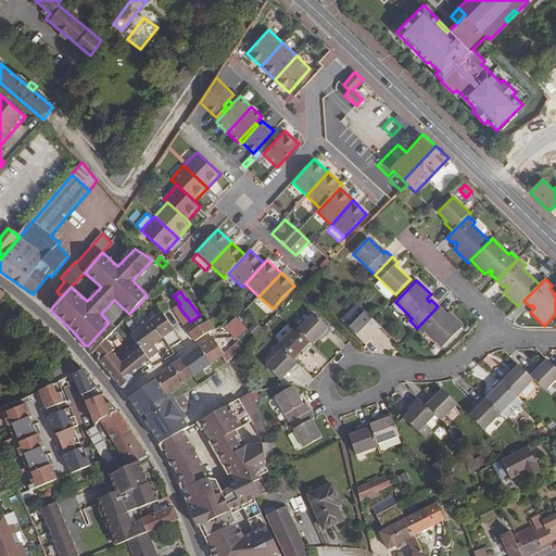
[(355,303),(340,320),(346,326),(362,310),(355,303)]
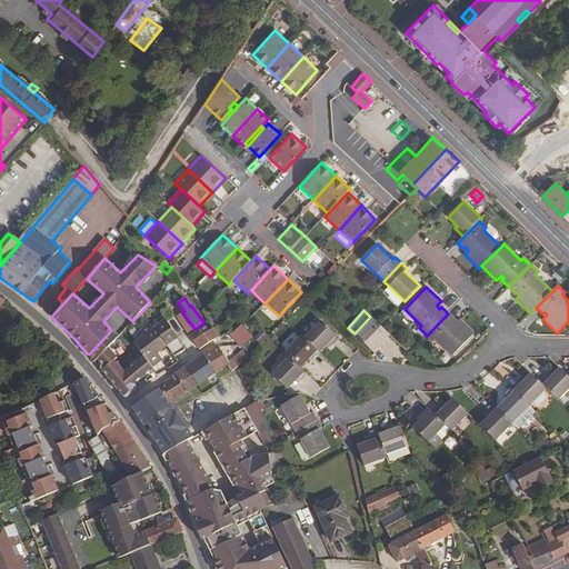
[(25,319),(18,313),(15,319),(20,323),(25,319)]
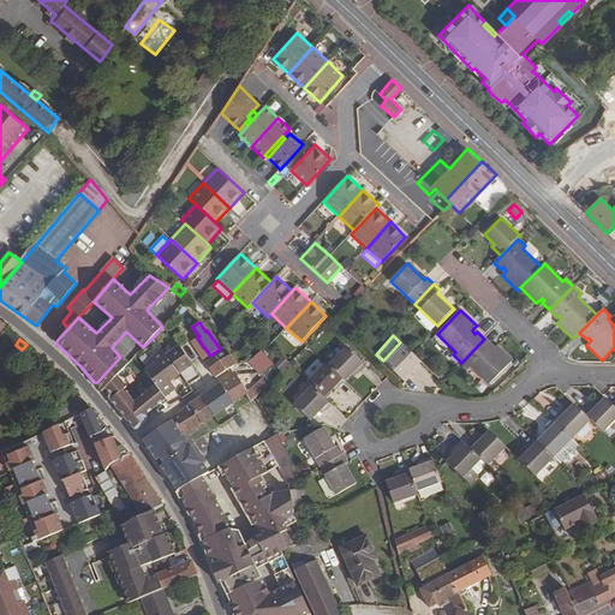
[(471,368),(489,384),(513,360),(497,345),(494,347),(491,350),(489,347),(491,345),(484,339),(461,363),(469,370),(471,368)]
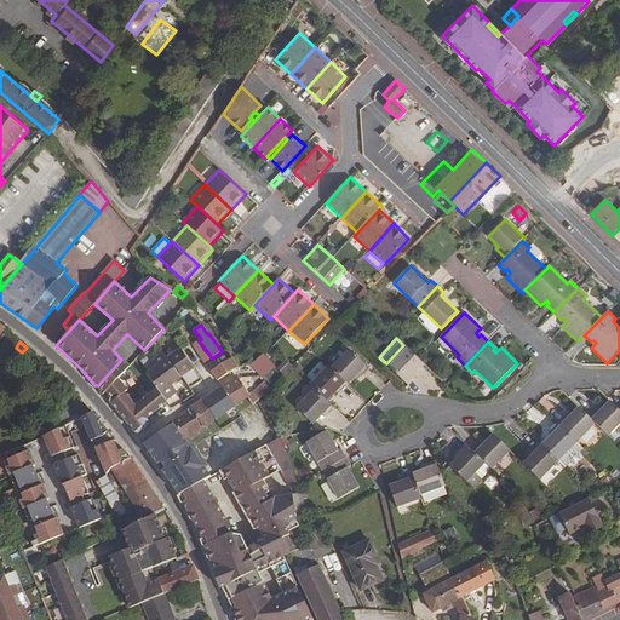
[(418,371),(425,363),(418,357),(407,346),(389,366),(408,385),(418,377),(415,374),(418,371)]
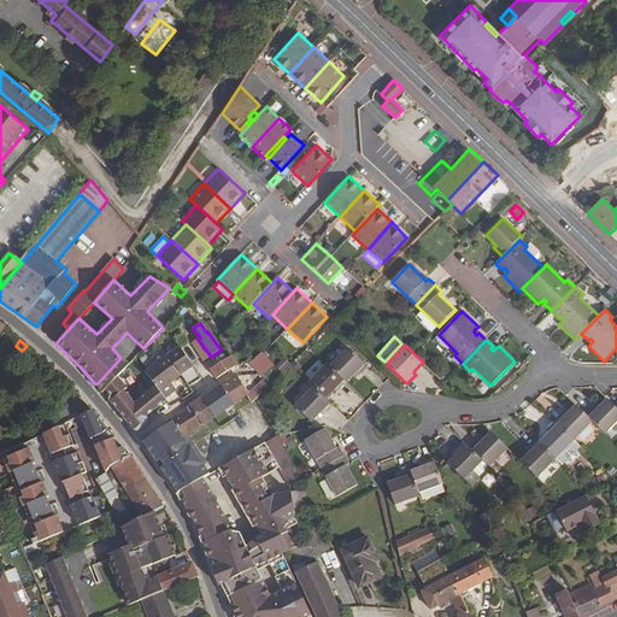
[(358,376),(366,366),(364,364),(347,347),(329,365),(347,382),(353,376),(356,374),(358,376)]
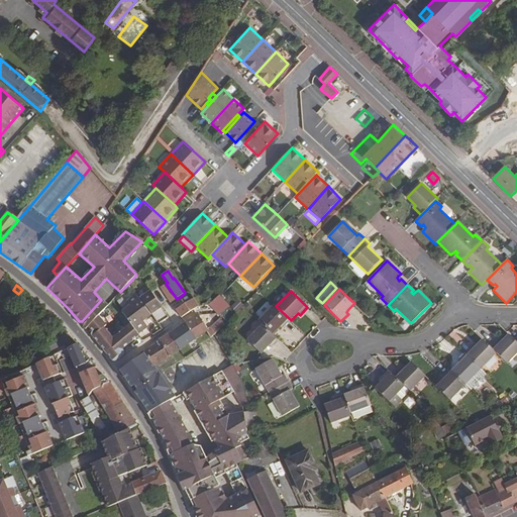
[(149,292),(140,299),(146,308),(151,315),(158,324),(168,317),(152,295),(149,292)]
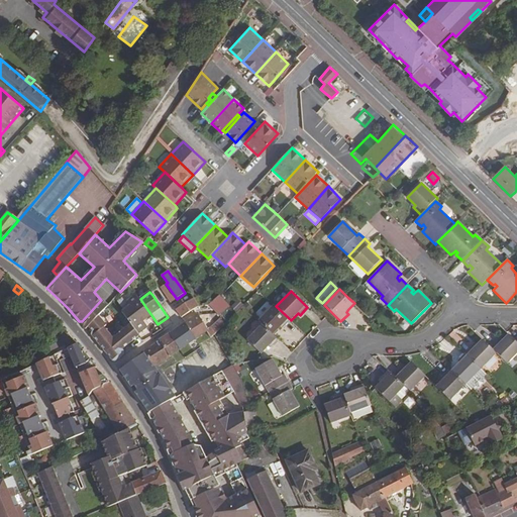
[(143,321),(151,315),(135,294),(126,300),(130,305),(121,311),(130,323),(138,334),(147,327),(143,321)]
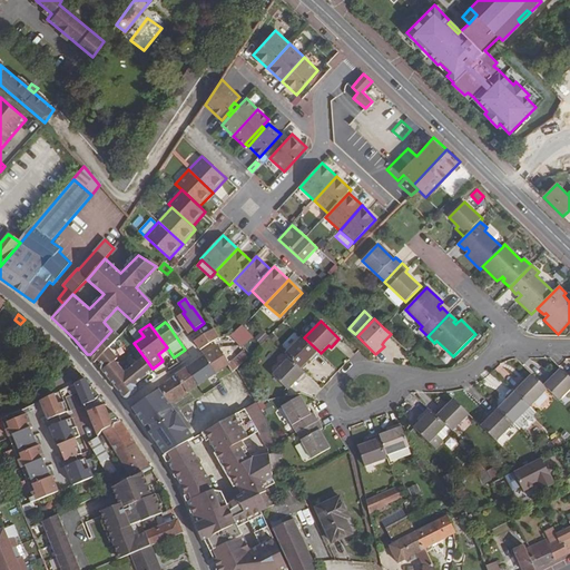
[(231,336),(241,346),(253,336),(244,327),(243,325),(231,336)]
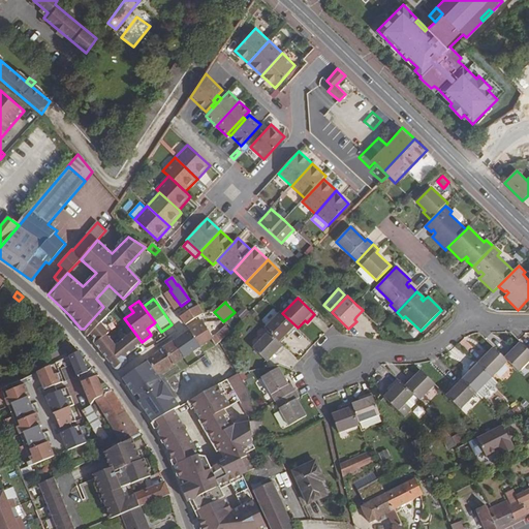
[(198,306),(181,316),(186,323),(204,314),(198,306)]
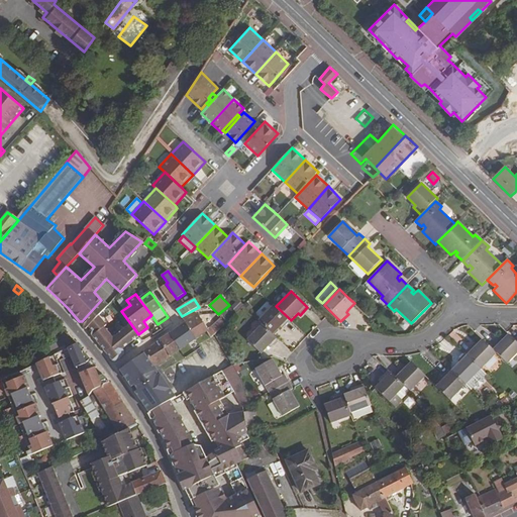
[(88,327),(98,316),(108,306),(101,300),(82,321),(79,321),(85,329),(86,329),(88,327)]
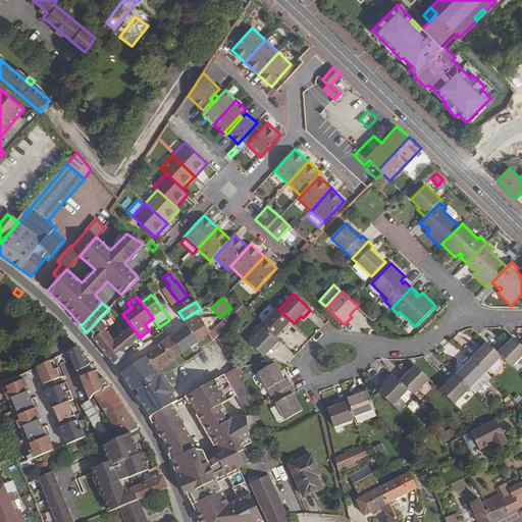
[(285,331),(294,323),(278,309),(276,307),(261,322),(265,326),(276,337),(283,330),(285,331)]
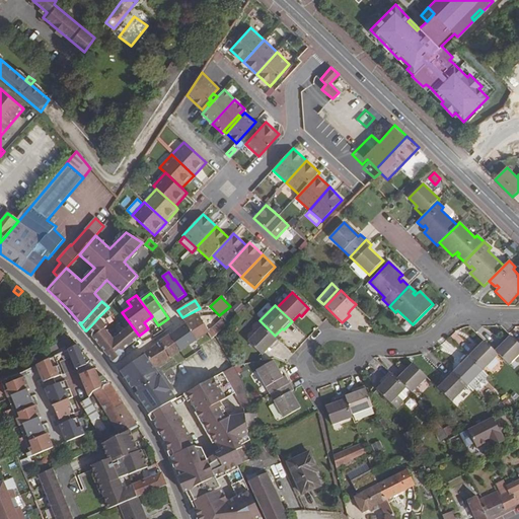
[(208,332),(209,331),(199,315),(186,323),(197,341),(208,332)]
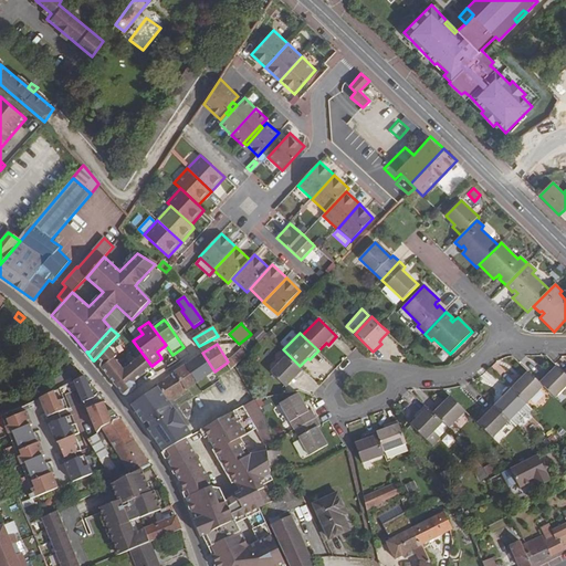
[(136,385),(134,383),(153,367),(152,366),(143,354),(124,370),(114,358),(117,356),(107,346),(96,358),(104,366),(101,368),(121,392),(129,394),(135,389),(136,387),(136,385)]
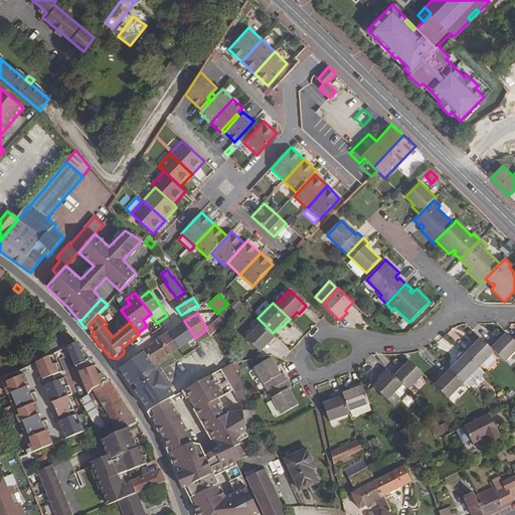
[(209,326),(214,333),(225,323),(220,317),(209,326)]
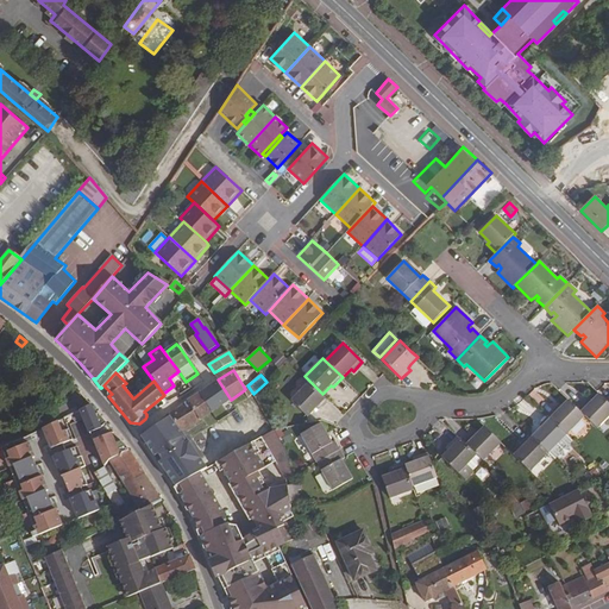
[(212,412),(231,400),(218,380),(200,393),(212,412)]
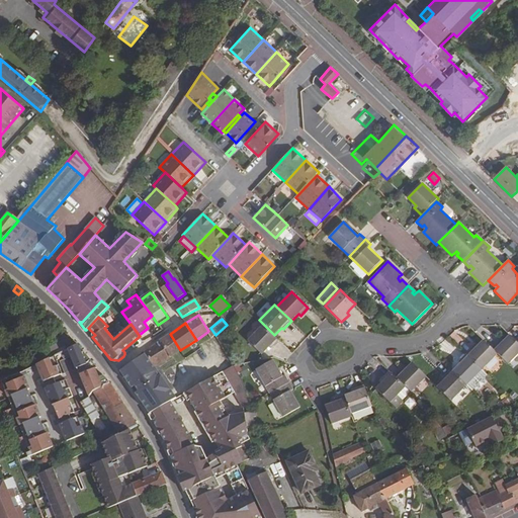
[(269,347),(271,349),(279,340),(277,339),(274,335),(263,324),(247,340),(262,355),(269,347)]
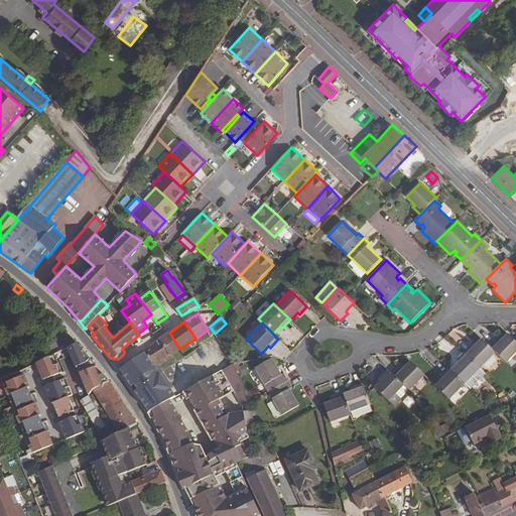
[(169,356),(179,349),(169,333),(158,340),(169,356)]
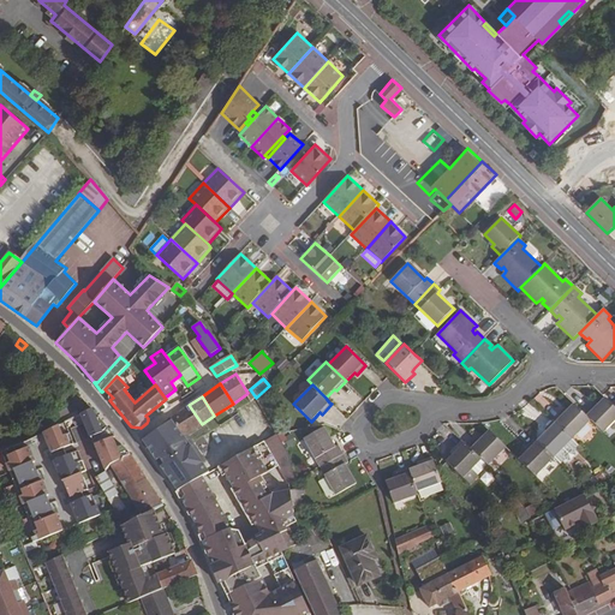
[(604,434),(614,421),(614,407),(604,396),(597,404),(595,406),(592,404),(584,413),(590,421),(604,434)]
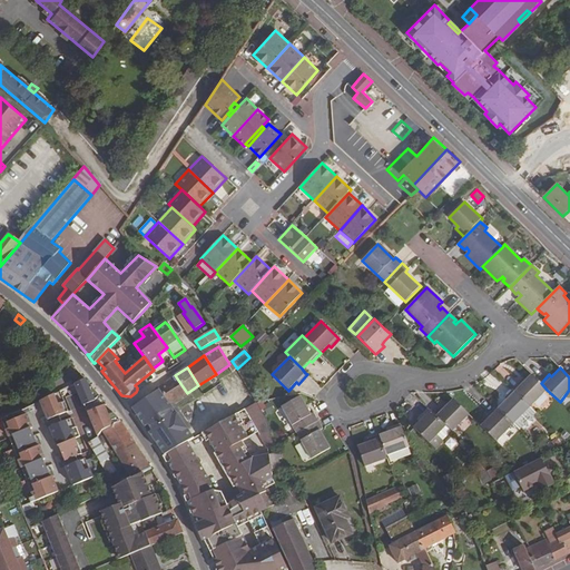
[(530,408),(547,390),(541,383),(531,374),(522,383),(521,381),(512,390),(530,408)]
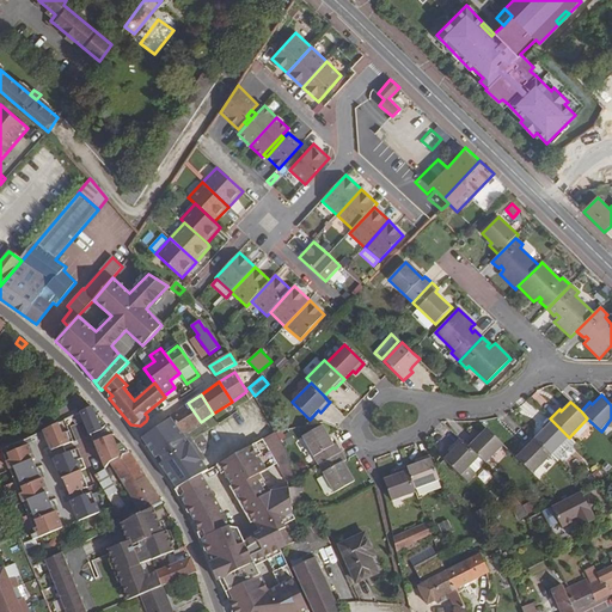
[(184,434),(201,422),(188,403),(170,415),(171,417),(184,435),(184,434)]
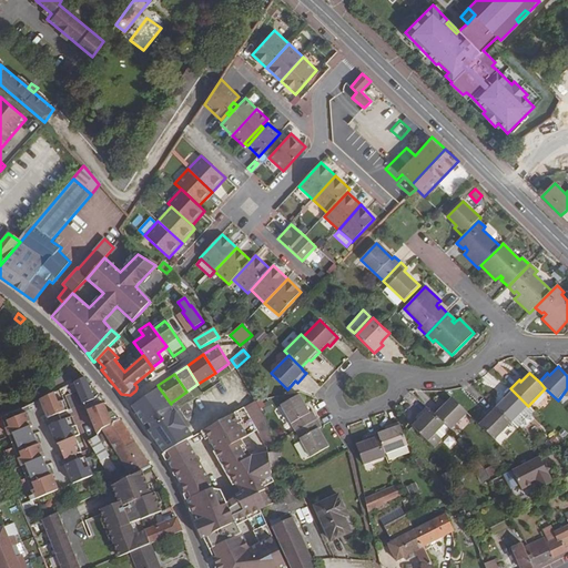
[(92,401),(100,395),(91,385),(83,391),(92,401)]
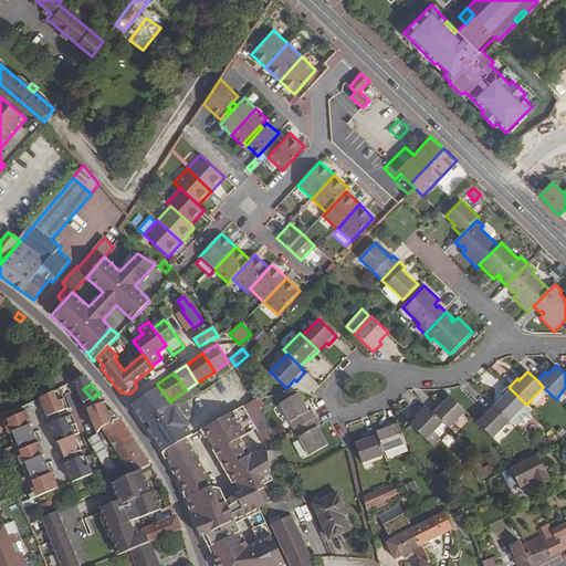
[(170,402),(158,386),(132,406),(145,423),(147,421),(150,428),(148,429),(163,452),(186,439),(192,436),(170,401),(170,402)]
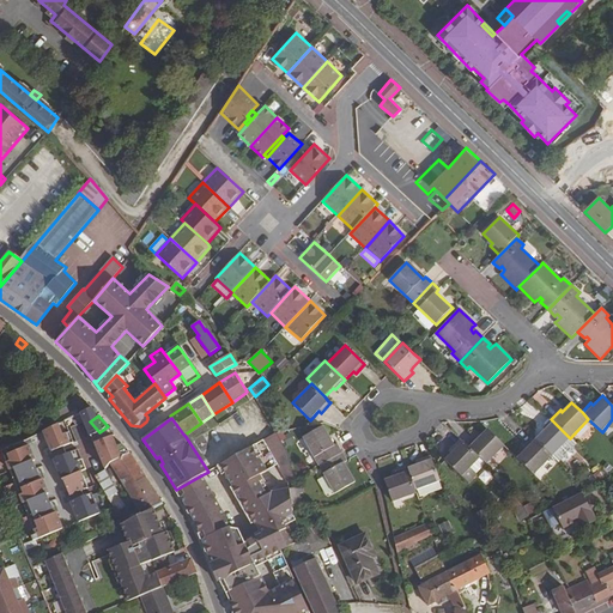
[(534,441),(552,457),(570,438),(551,419),(542,429),(544,430),(534,441)]
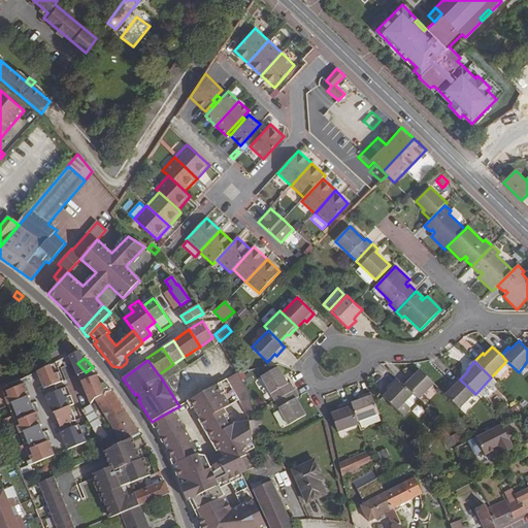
[(37,371),(44,389),(64,382),(56,363),(37,371)]
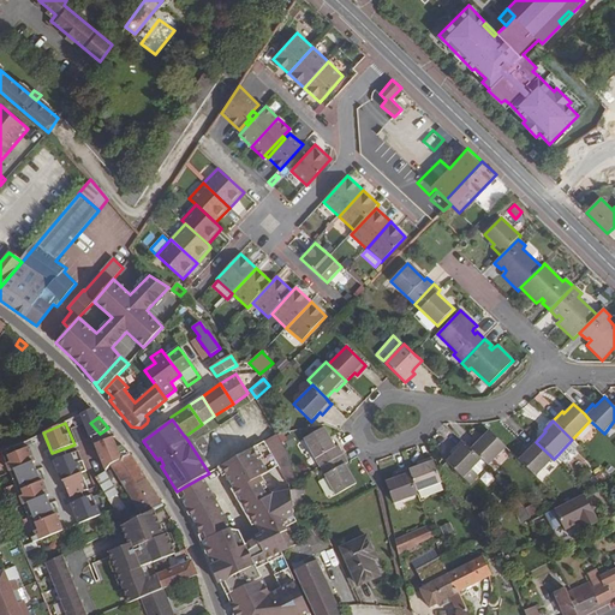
[(320,467),(344,454),(339,445),(335,447),(324,427),(303,439),(320,467)]
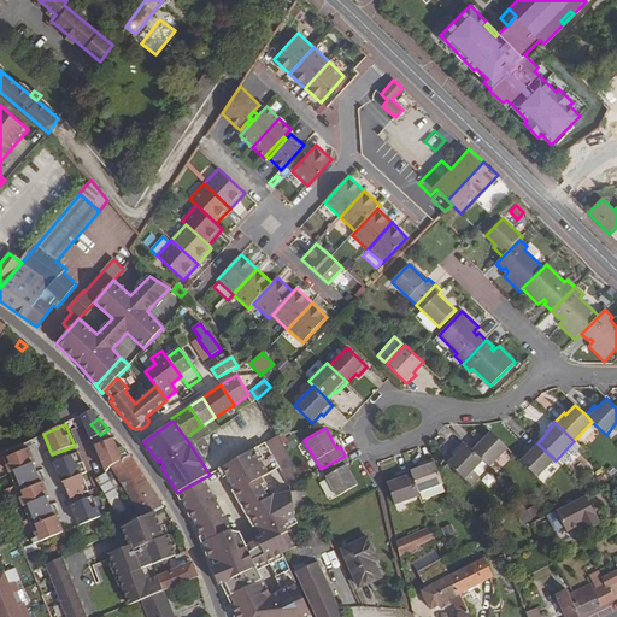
[(112,434),(94,444),(103,456),(104,456),(123,445),(113,433),(112,434)]
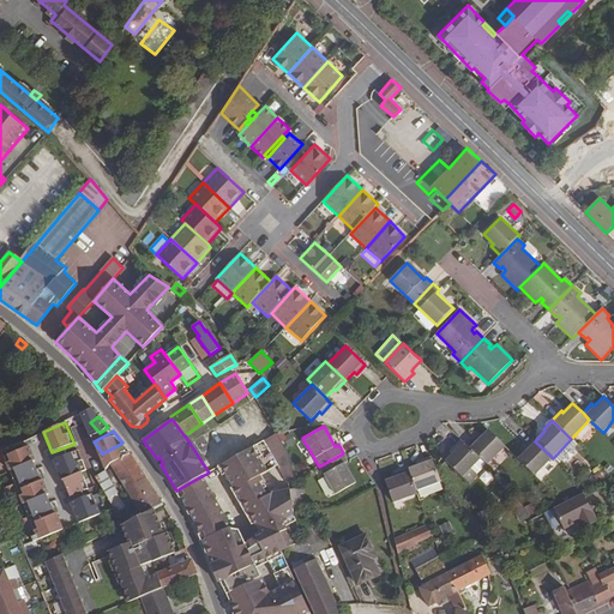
[(480,459),(487,465),(505,447),(488,431),(479,439),(476,437),(467,446),(469,449),(480,459)]
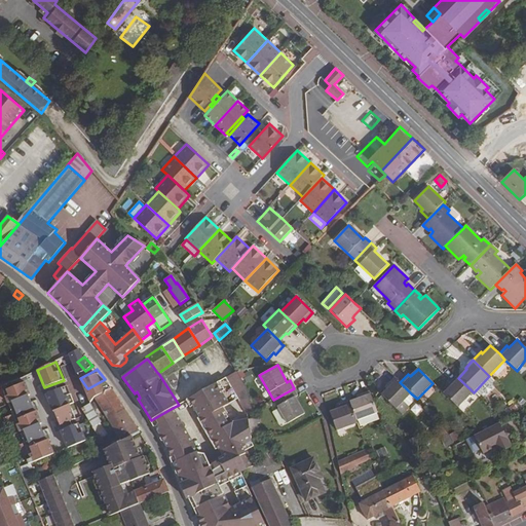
[(256,448),(252,441),(251,434),(248,419),(233,422),(228,425),(219,410),(237,400),(247,414),(253,412),(247,388),(237,372),(233,374),(189,399),(209,433),(224,458),(210,465),(204,454),(197,453),(193,444),(191,441),(173,408),(151,420),(167,448),(170,451),(175,465),(183,484),(188,498),(193,496),(218,485),(240,473),(243,472),(263,461),(256,448)]
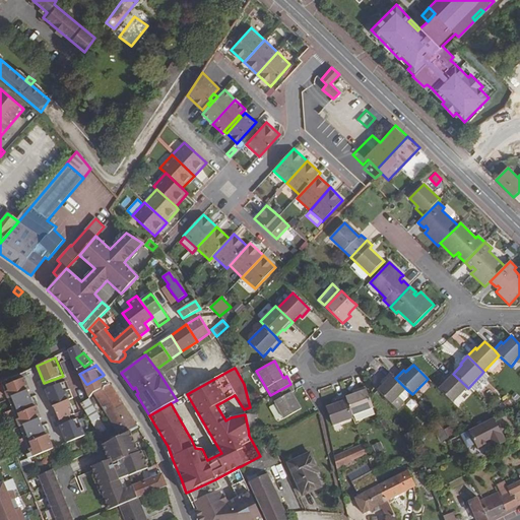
[(453,403),(468,388),(453,374),(451,372),(444,379),(446,381),(439,389),(453,403)]
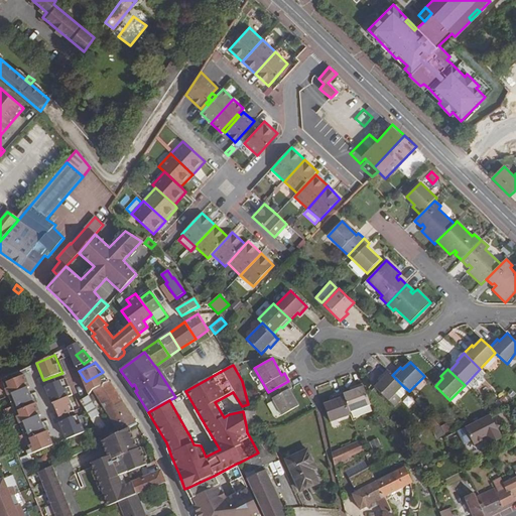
[(473,387),(478,388),(483,382),(482,378),(486,374),(480,369),(465,385),(470,390),(473,387)]
